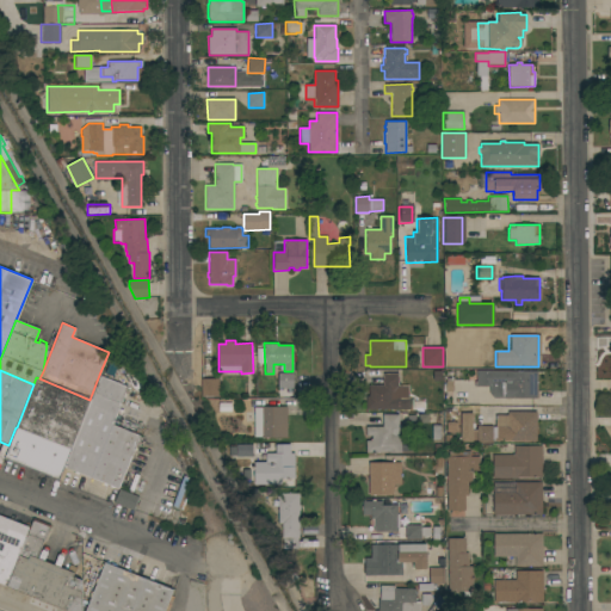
[(536,371),(536,399),(505,399),(505,384),(504,384),(504,387),(476,387),(476,370),(536,371)]
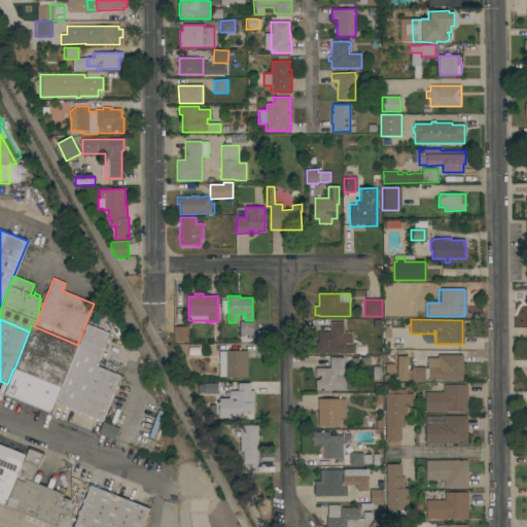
[(240,335),(240,322),(253,322),(253,335),(240,335)]
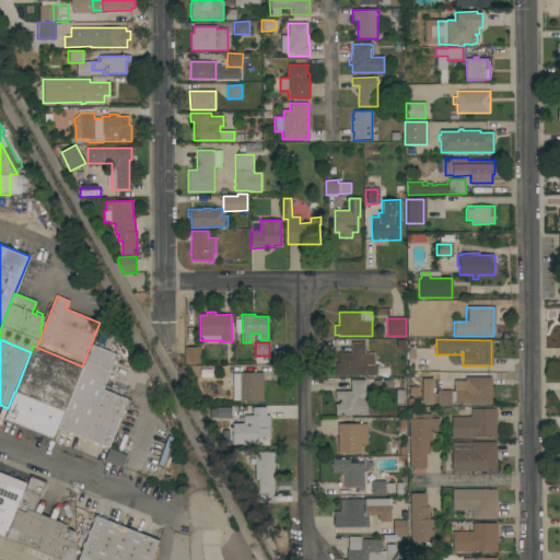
[(335,363),(338,363),(338,353),(351,353),(351,342),(364,342),(364,353),(374,353),(374,375),(336,375),(335,363)]
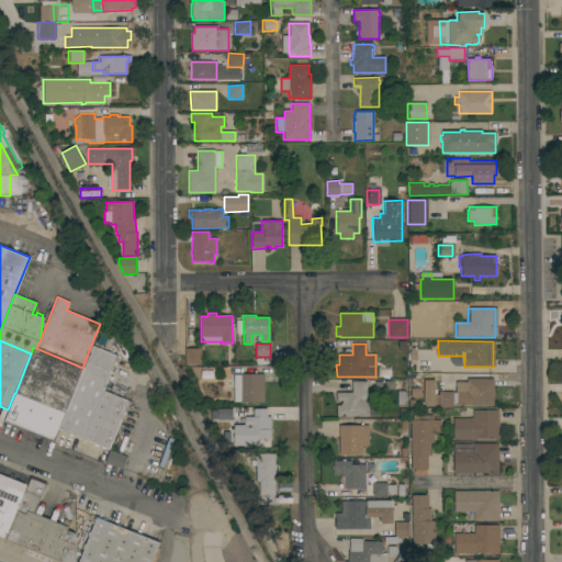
[(91,345),(116,356),(103,391),(127,401),(109,449),(58,429),(82,368),(91,345)]
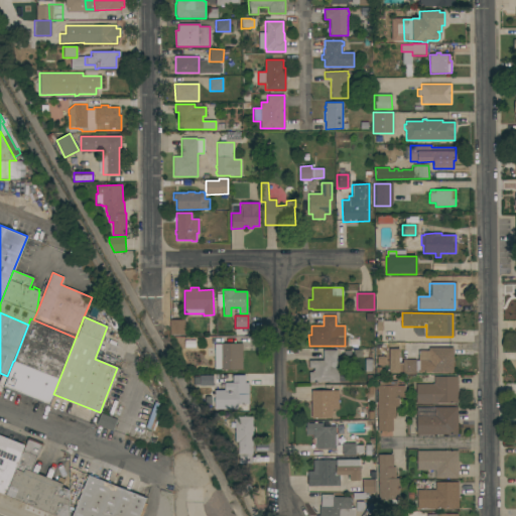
[(184,335),(169,335),(169,319),(171,319),(171,318),(180,317),(180,319),(184,319),(184,335)]
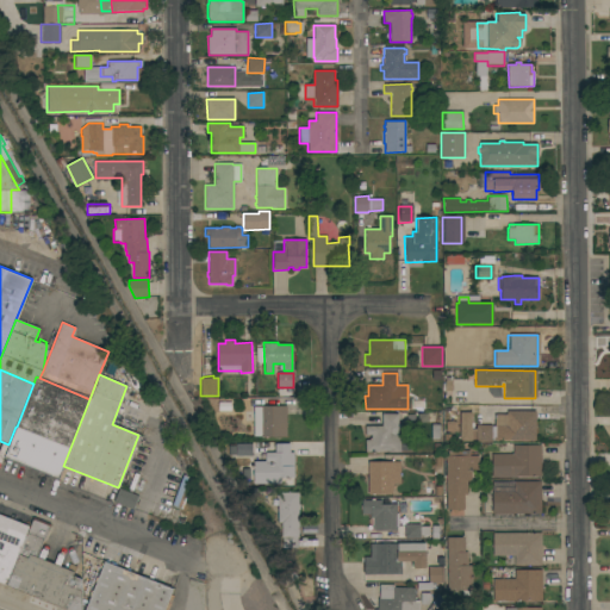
[(63,467),(43,459),(49,443),(35,437),(36,434),(29,431),(27,434),(20,431),(22,429),(17,427),(33,384),(36,377),(39,378),(89,399),(63,466),(63,467)]
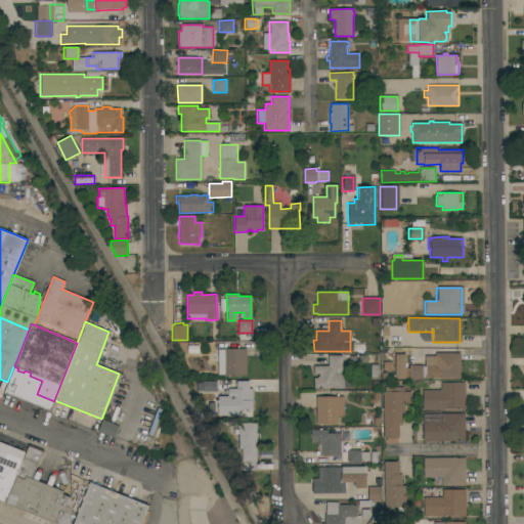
[(246,376),(224,376),(224,353),(223,353),(223,349),(246,349),(246,376)]
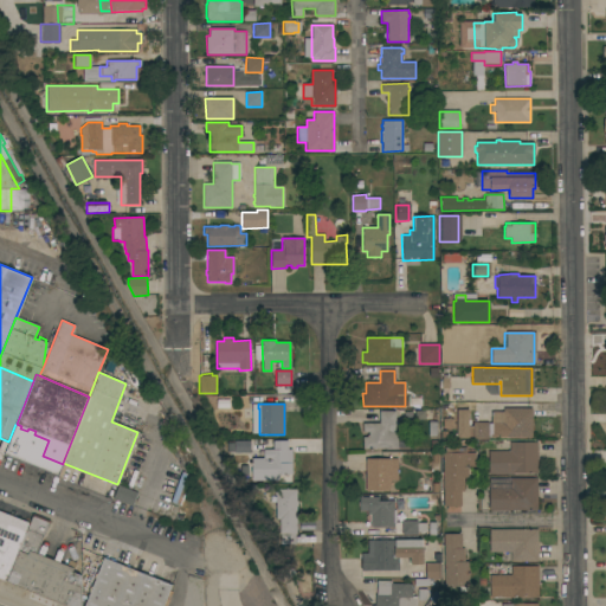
[(532,408),(532,438),(492,438),(492,423),(491,423),(491,412),(503,412),(503,408),(532,408)]
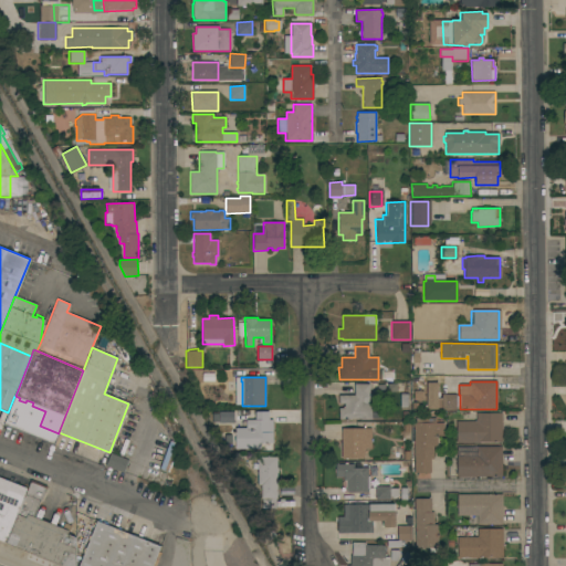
[(401,383),(401,392),(371,394),(371,384),(401,383)]
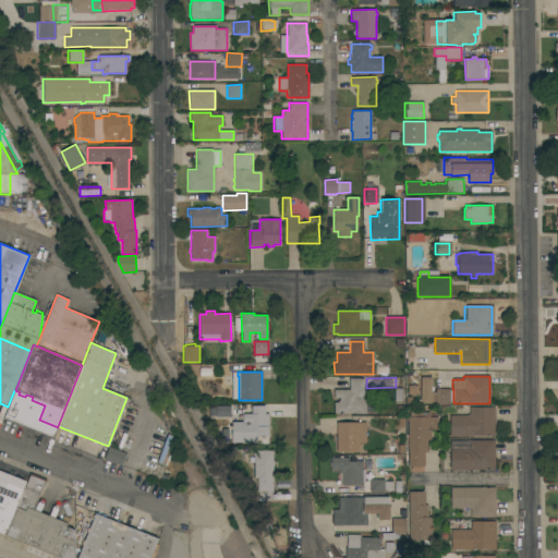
[(432,377),(432,403),(421,403),(421,377),(432,377)]
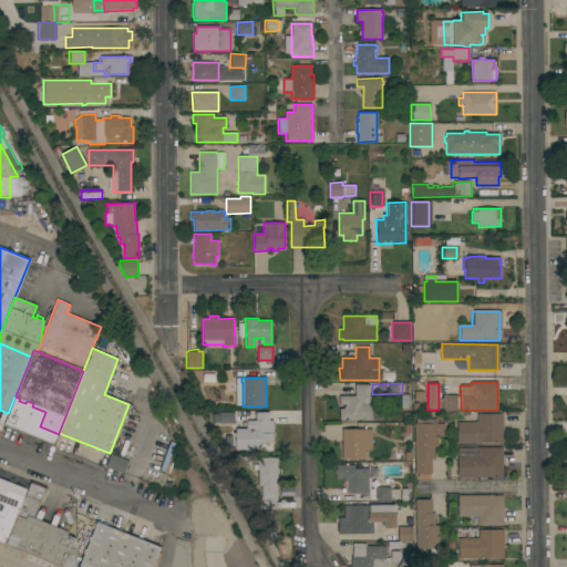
[(339,409),(344,409),(344,404),(339,404),(339,397),(354,397),(354,385),(370,384),(370,398),(369,398),(369,404),(372,404),(372,409),(381,409),(381,419),(372,419),(372,420),(339,420),(339,409)]
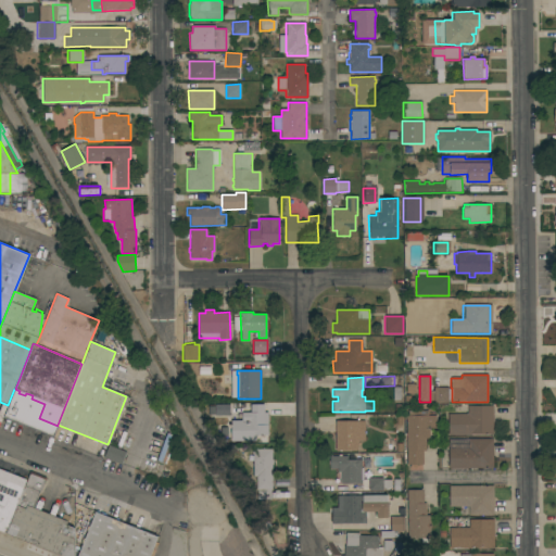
[(447,388),(447,403),(433,403),(433,388),(447,388)]
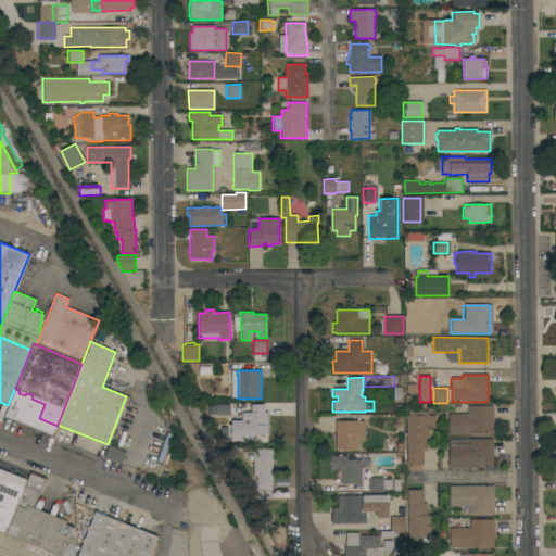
[(215,416),(215,404),(229,404),(229,416),(215,416)]
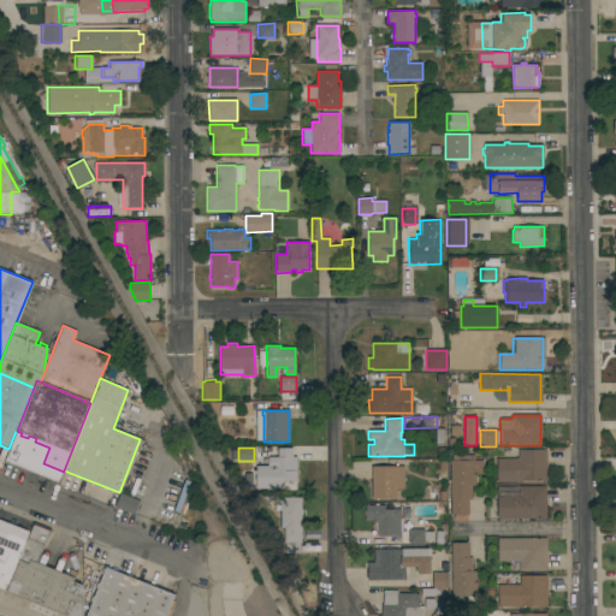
[(297,483),(284,483),(284,489),(256,489),(256,466),(267,466),(267,457),(278,457),(277,448),(292,448),(292,457),(297,457),(297,483)]
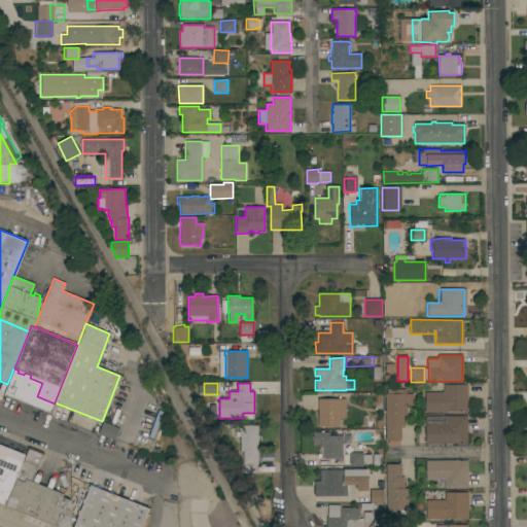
[(425,392),(444,392),(444,385),(467,385),(467,412),(446,412),(446,413),(425,412),(425,392)]
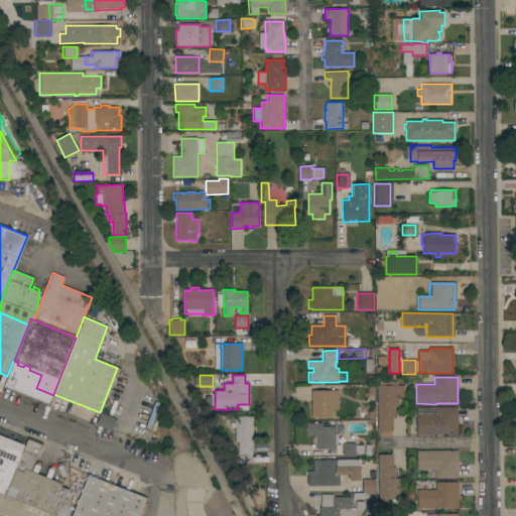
[(378,386),(378,381),(397,381),(397,386),(404,386),(405,397),(398,397),(398,407),(395,407),(395,418),(392,418),(392,431),(378,431),(377,386),(378,386)]
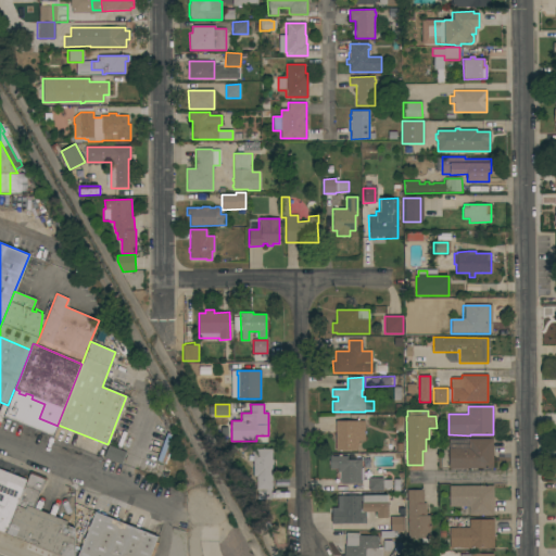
[(365,421),(365,441),(357,441),(357,450),(336,450),(336,421),(365,421)]
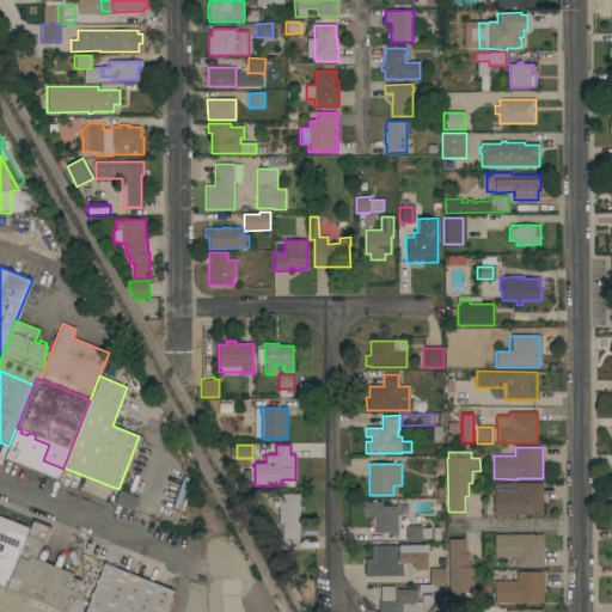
[(494,483),(543,483),(542,515),(494,515),(494,483)]
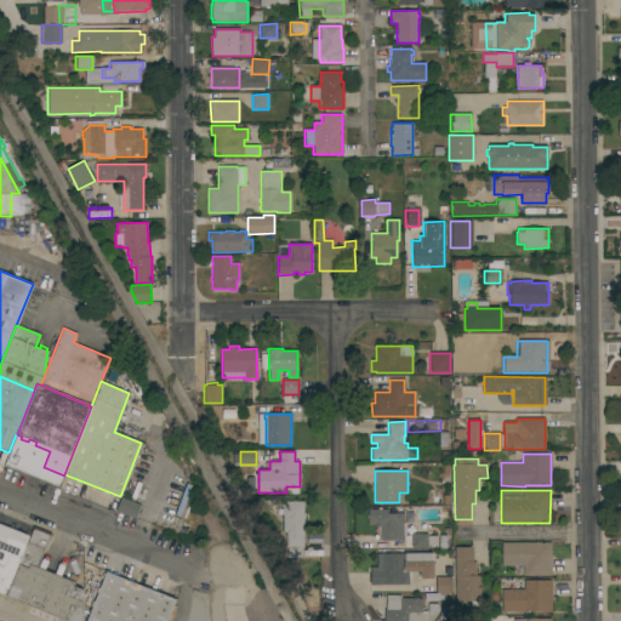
[(115,511),(120,497),(141,506),(135,519),(115,511)]
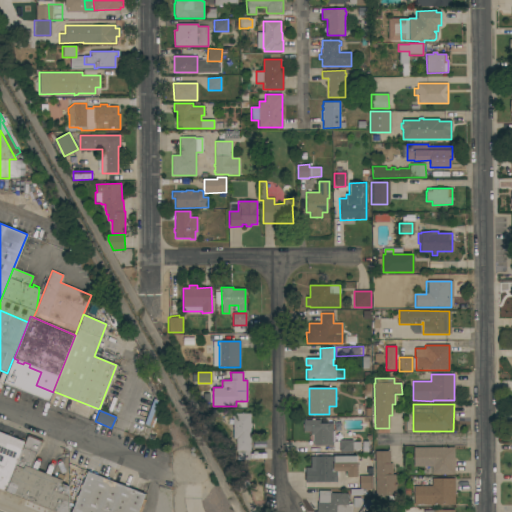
[(250,423),(251,423),(251,428),(250,428),(250,451),(249,451),(249,460),(237,460),(237,451),(236,451),(236,439),(233,439),(233,418),(232,418),(232,415),(233,415),(233,413),(250,413),(250,423)]
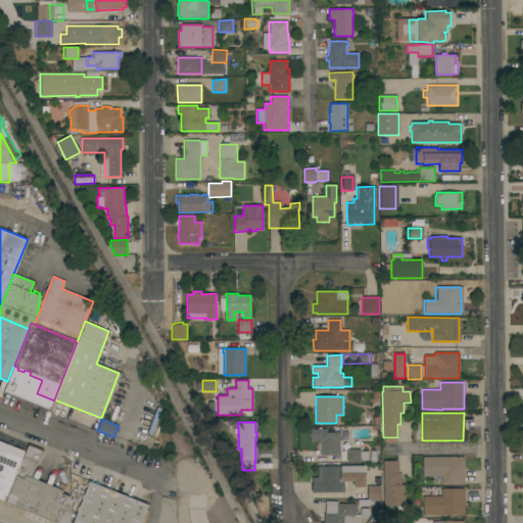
[(338,456),(319,456),(319,444),(317,444),(317,441),(308,441),(308,429),(326,429),(326,432),(339,432),(338,456)]
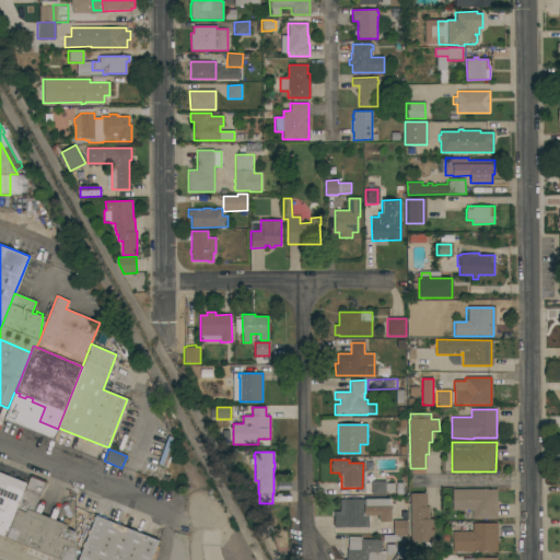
[(6,537),(0,535),(0,473),(26,483),(6,537)]
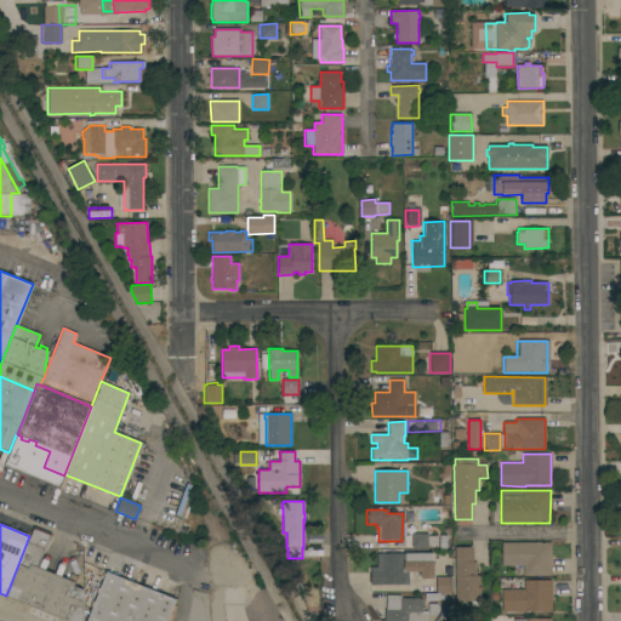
[(33,527),(51,534),(36,568),(74,582),(73,586),(83,590),(83,620),(69,620),(6,596),(29,536),(33,527)]
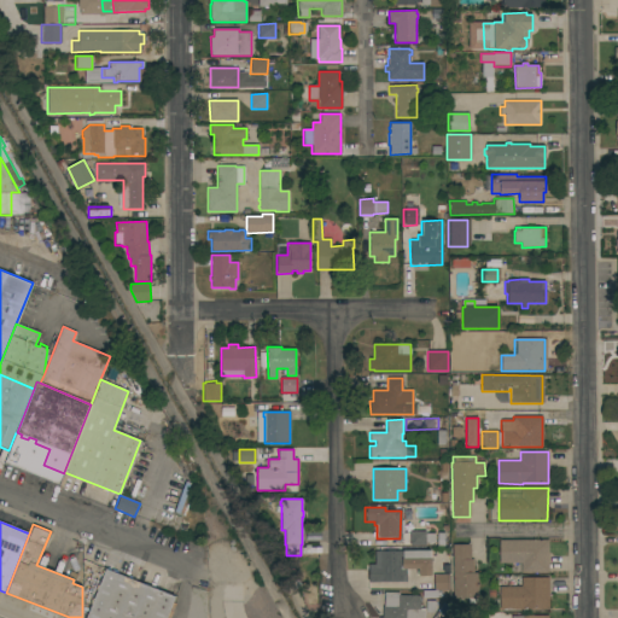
[(425,531),(425,534),(435,534),(435,542),(426,542),(426,546),(410,546),(409,531),(425,531)]
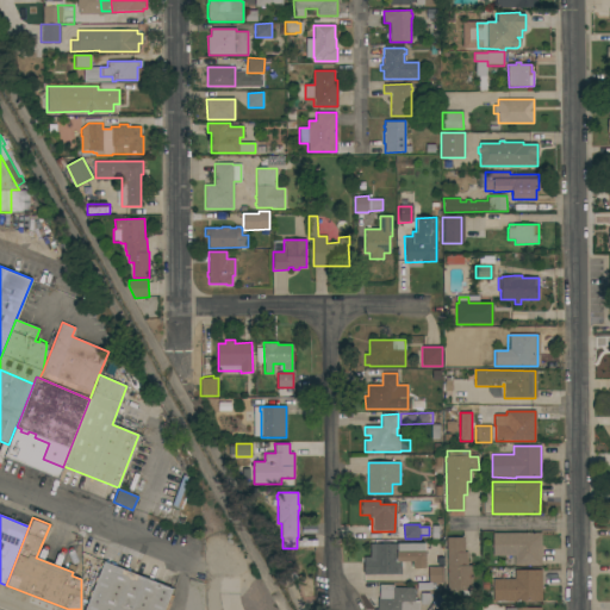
[(541,533),(541,565),(515,565),(515,555),(492,555),(492,533),(541,533)]
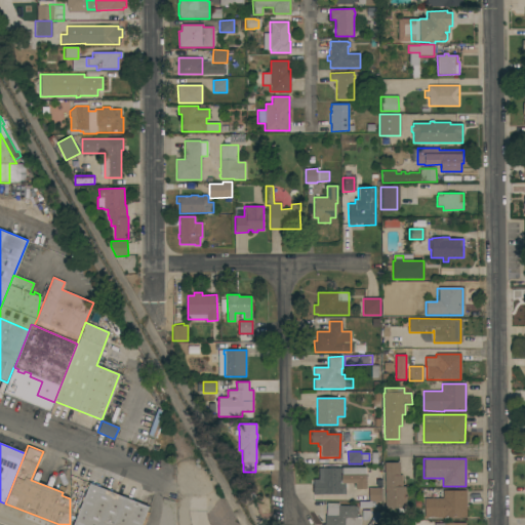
[(399,462),(400,475),(402,475),(402,487),(406,487),(406,509),(385,509),(385,462),(399,462)]
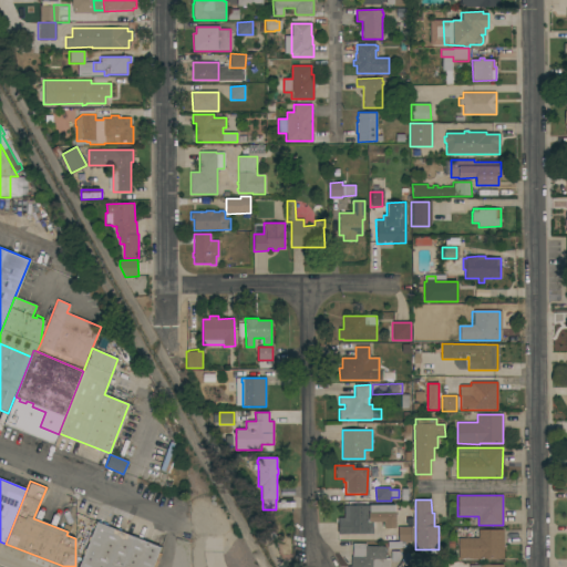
[(394,505),(395,512),(395,527),(394,527),(394,528),(383,528),(383,522),(372,522),(372,534),(338,534),(338,522),(348,522),(348,515),(346,515),(346,512),(348,512),(347,506),(394,505)]
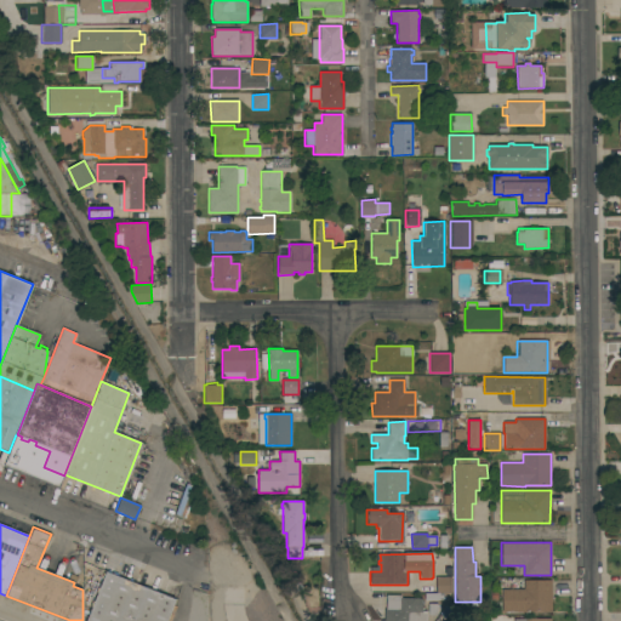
[(86,620),(106,571),(175,599),(165,620),(86,620)]
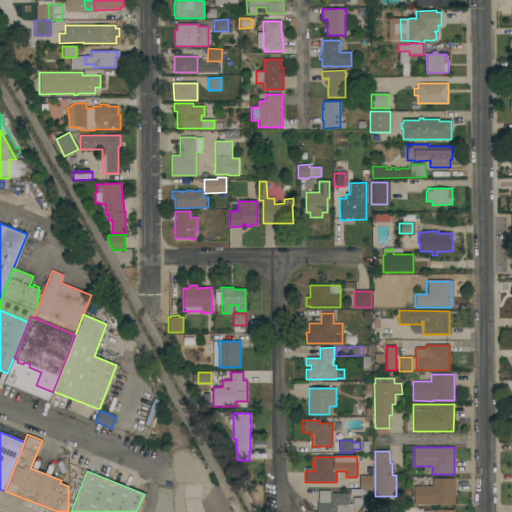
[(372,476),(372,489),(359,489),(359,476),(372,476)]
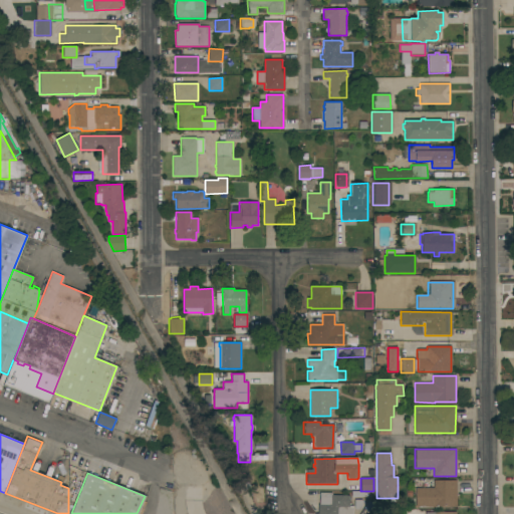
[(415,488),(425,488),(425,481),(456,480),(456,507),(416,507),(415,488)]
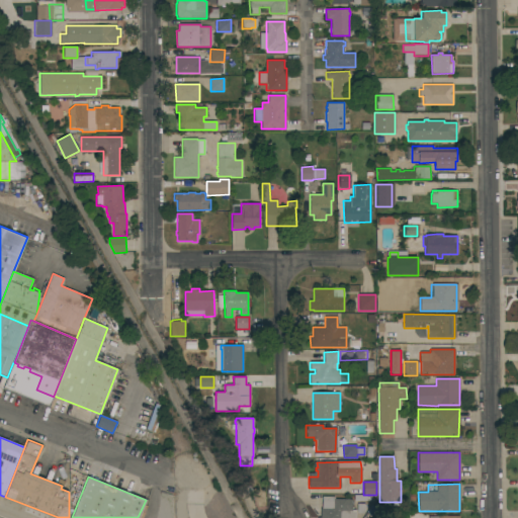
[(321,517),(321,509),(322,509),(322,497),(334,497),(334,499),(352,499),(352,510),(356,510),(356,517),(321,517)]
